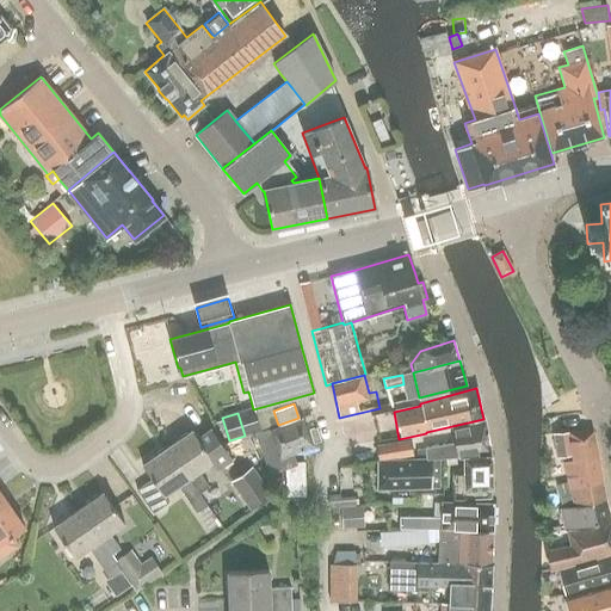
[(270,475),(304,462),(301,451),(312,448),(302,419),(255,434),(270,475)]
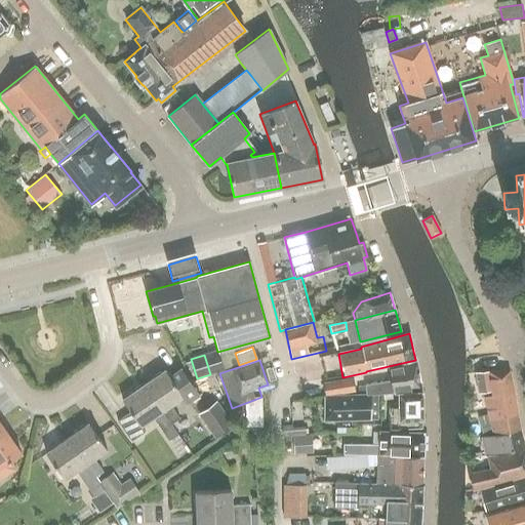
[(397,393),(421,391),(421,390),(416,361),(388,367),(390,380),(365,385),(365,386),(366,395),(370,395),(397,393)]
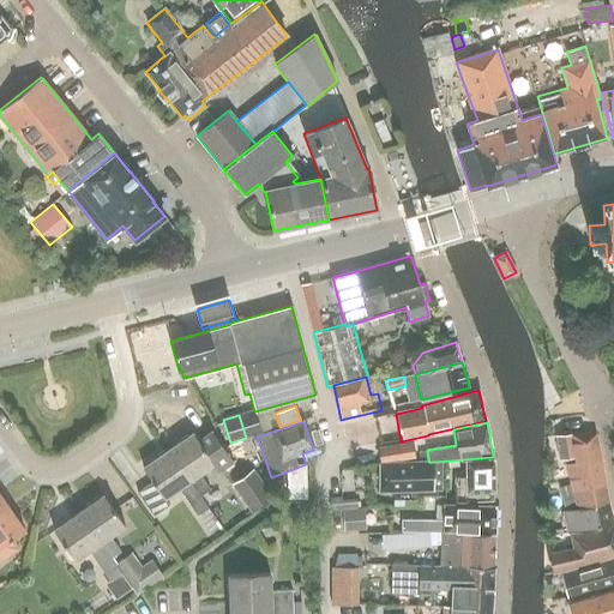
[(198,440),(193,433),(188,435),(186,435),(180,439),(180,443),(168,451),(199,497),(200,495),(210,489),(199,474),(214,464),(218,471),(233,462),(211,432),(198,440)]
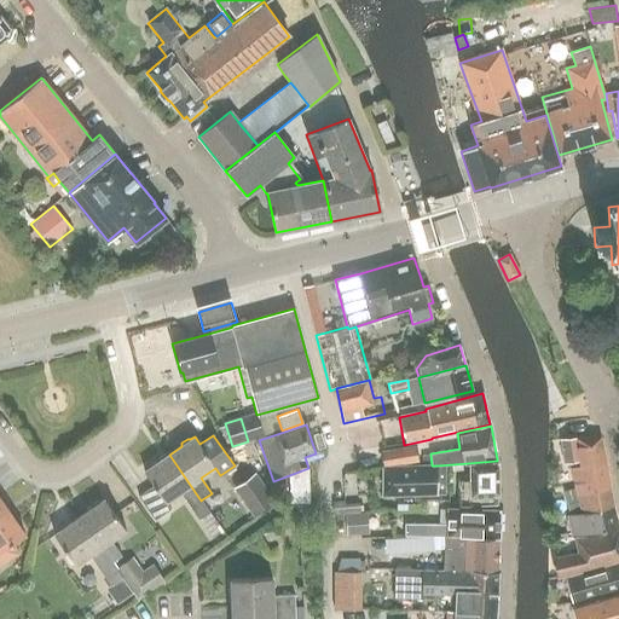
[(577,493),(611,489),(606,462),(601,437),(561,440),(565,463),(570,463),(577,493)]
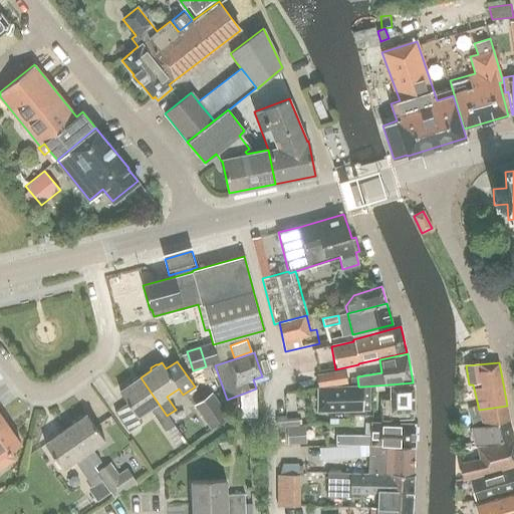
[(358,387),(357,377),(347,379),(345,369),(316,375),(318,389),(358,387)]
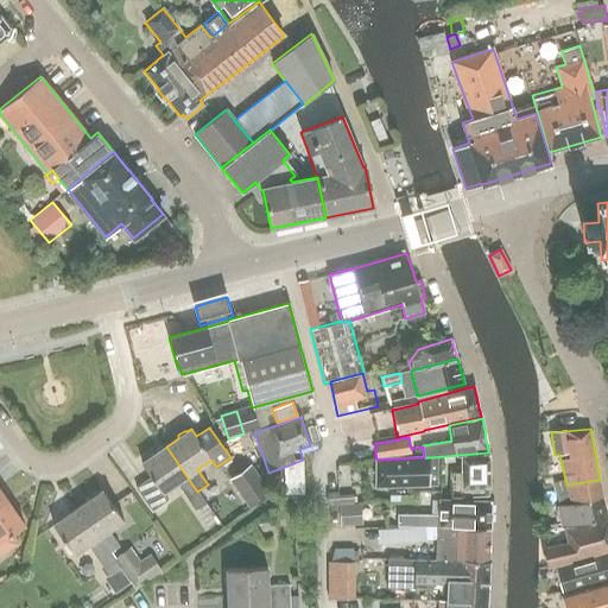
[(177,483),(196,510),(206,502),(198,491),(197,492),(166,447),(154,454),(152,454),(146,457),(145,461),(141,463),(151,476),(135,487),(152,511),(168,500),(163,493),(177,483)]
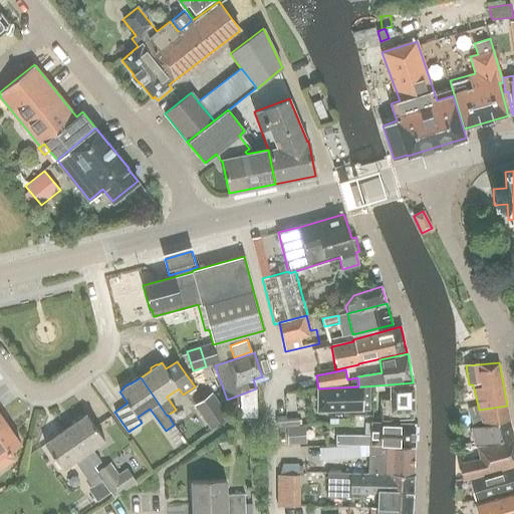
[(413,382),(389,384),(389,400),(380,400),(381,419),(395,418),(395,419),(412,418),(412,411),(413,411),(413,382)]
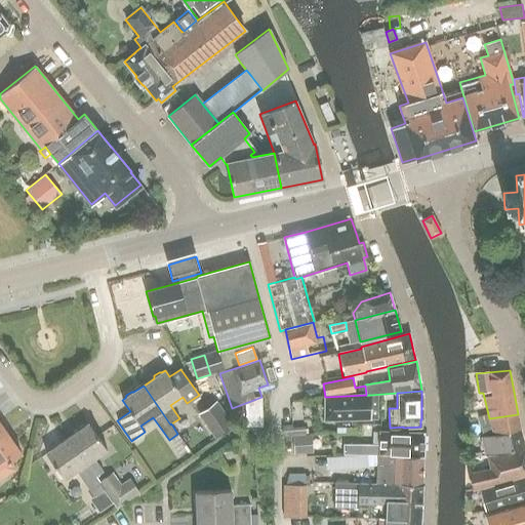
[(366,395),(325,397),(324,397),(325,420),(377,418),(378,395),(370,395),(366,395)]
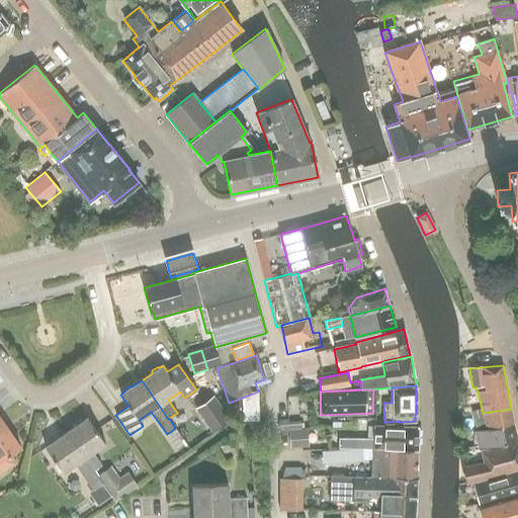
[(211,431),(231,419),(214,395),(195,408),(211,431)]
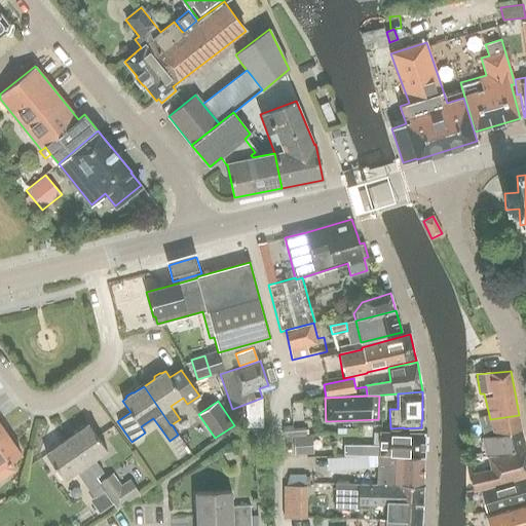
[(494,436),(521,430),(519,415),(490,419),(493,435),(494,436)]
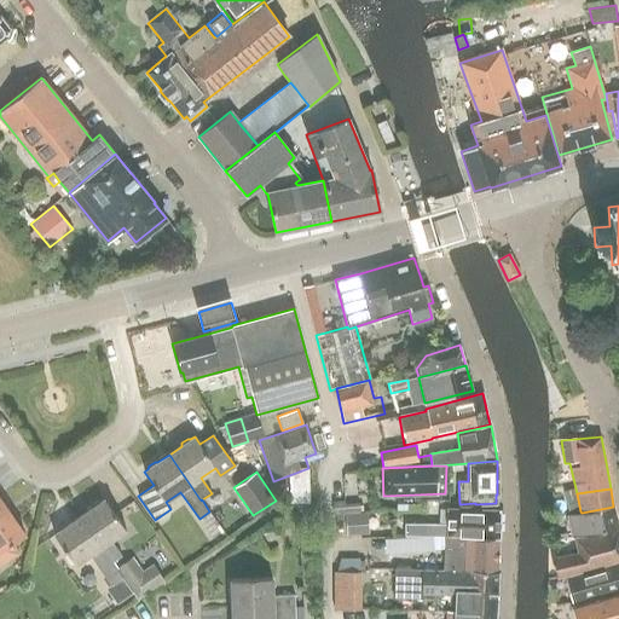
[(104,499),(100,502),(97,502),(92,505),(91,508),(79,516),(111,562),(121,556),(110,541),(126,530),(104,499)]
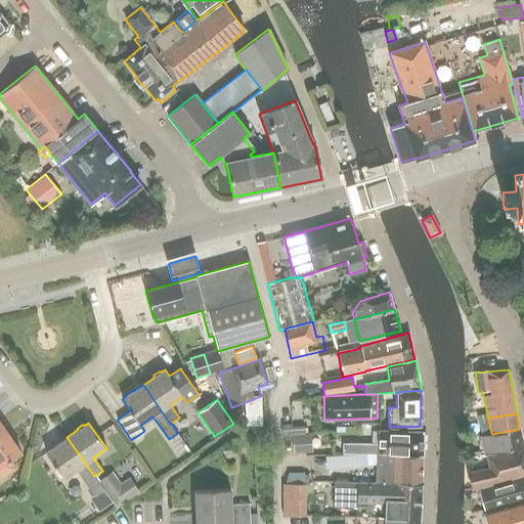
[(282,436),(292,436),(305,435),(304,426),(292,426),(291,423),(281,424),(282,436)]
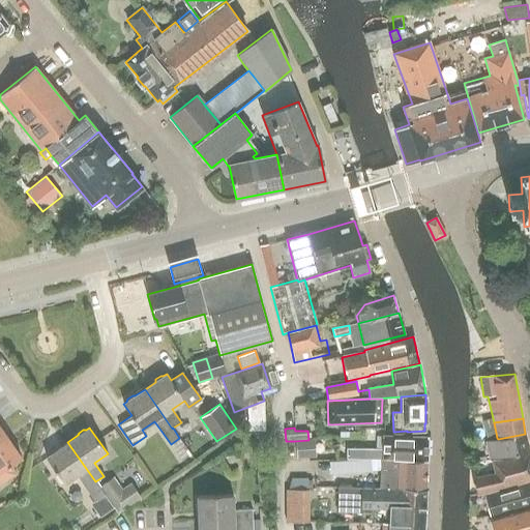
[(492,459),(529,450),(525,434),(498,439),(497,438),(488,439),(492,459)]
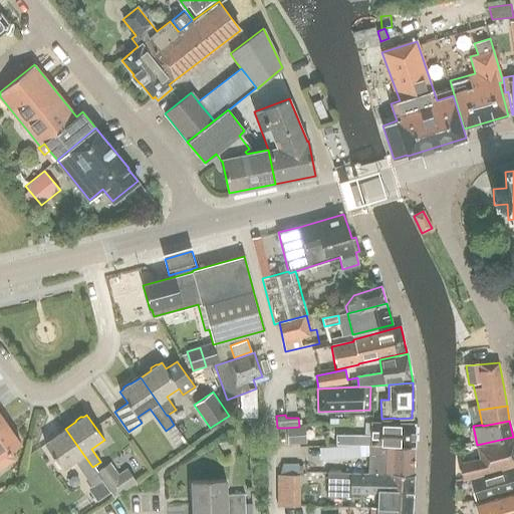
[(356,446),(369,446),(371,446),(414,447),(415,424),(372,423),(372,436),(352,436),(352,437),(352,446),(356,446)]
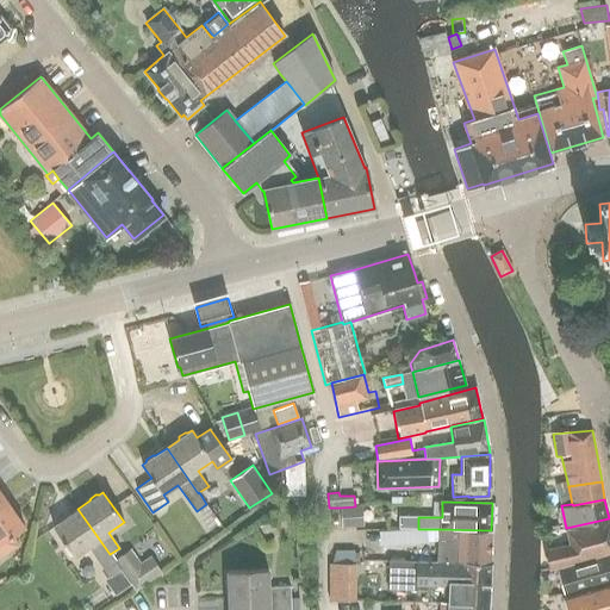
[(7,503),(0,508),(0,559),(19,546),(12,535),(24,527),(7,503)]
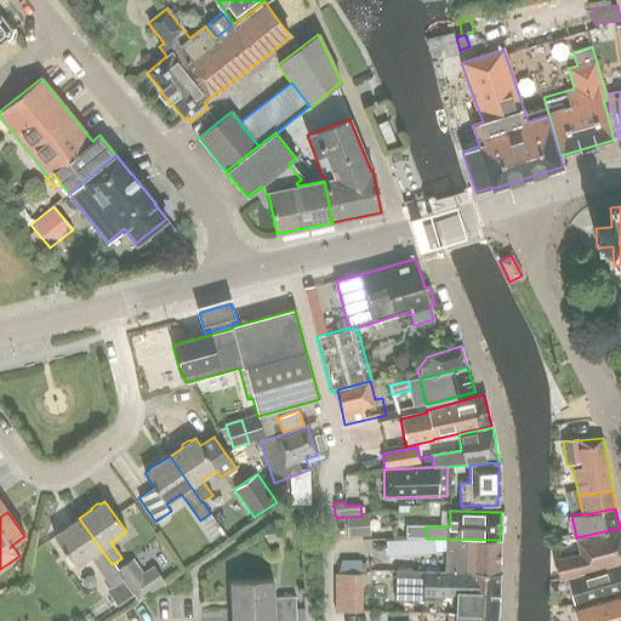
[(370,535),(369,514),(362,516),(346,517),(348,536),(370,535)]
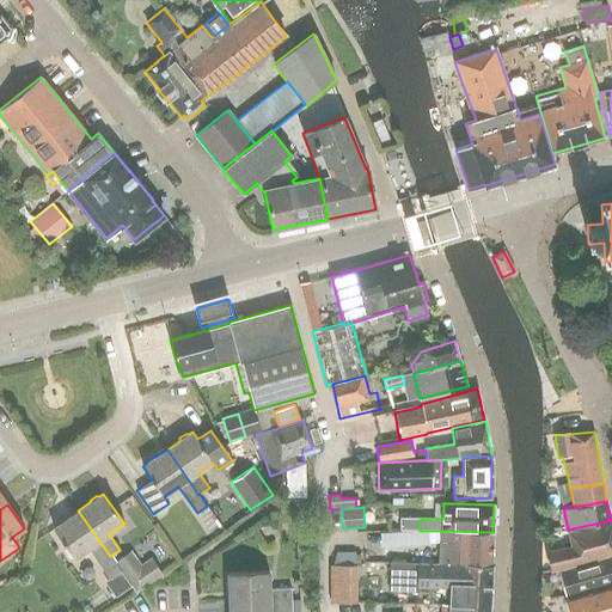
[(74,558),(89,549),(98,564),(99,563),(110,556),(78,510),(66,519),(63,519),(57,522),(57,525),(53,528),(74,558)]
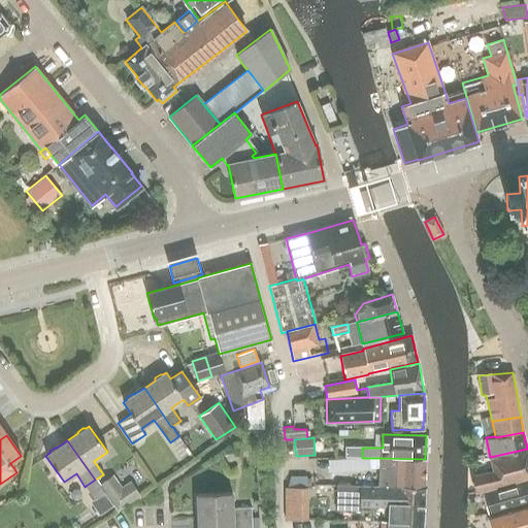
[(362,449),(348,449),(348,459),(361,458),(362,458),(362,449)]
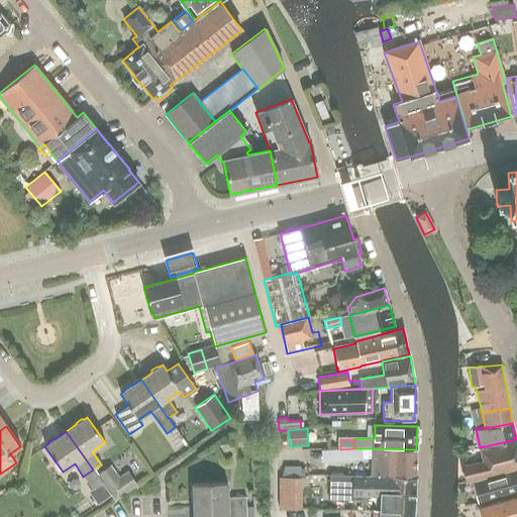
[(516,442),(516,439),(480,447),(483,460),(463,463),(466,482),(516,468),(516,442)]
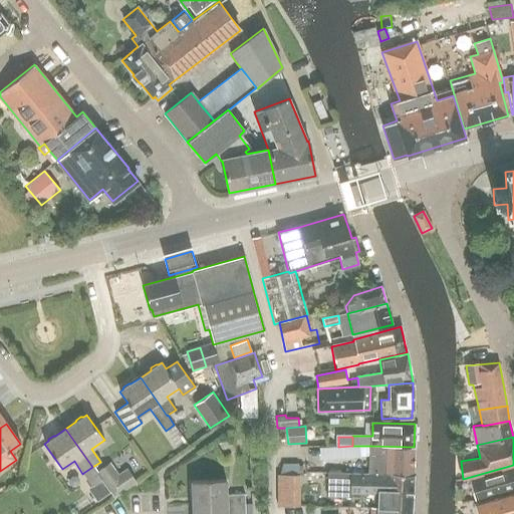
[(357,457),(356,446),(352,446),(351,446),(338,447),(330,447),(331,458),(357,457)]
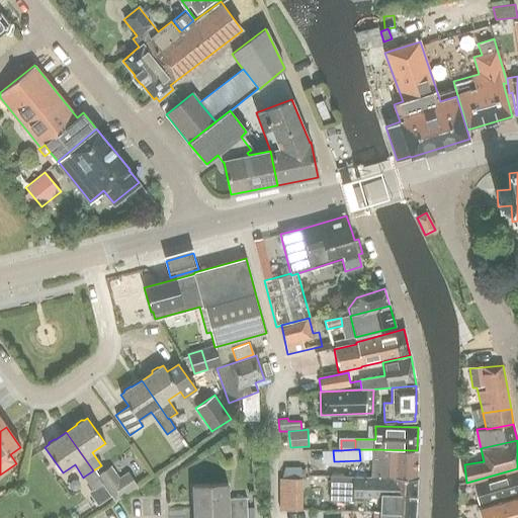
[(417,479),(417,450),(374,449),(372,449),(359,449),(360,460),(371,459),(370,478),(417,480),(417,479)]
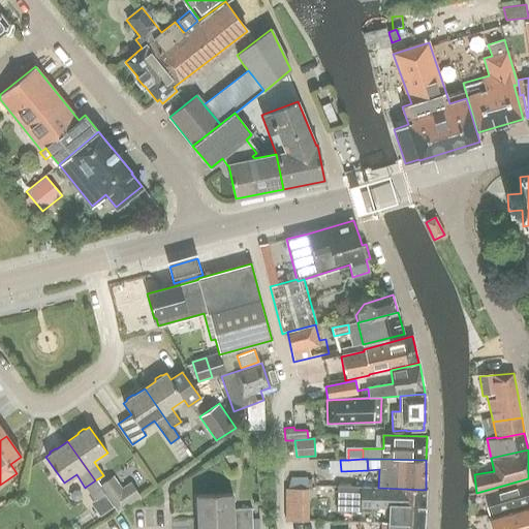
[(122,487),(114,475),(99,485),(118,511),(141,496),(130,481),(122,487)]
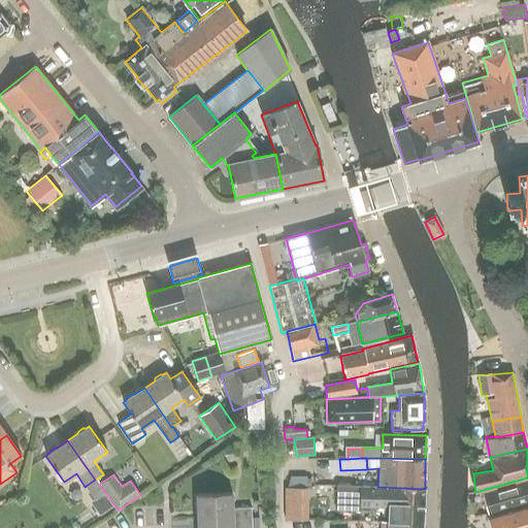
[(495,512),(527,500),(527,479),(483,491),(488,512),(495,512)]
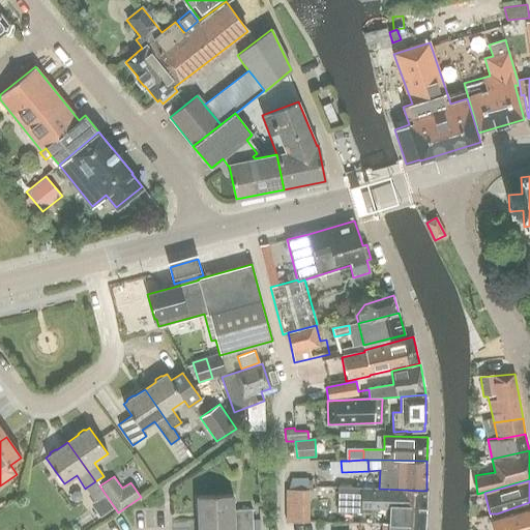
[(95,481),(86,488),(92,497),(101,491),(95,481)]
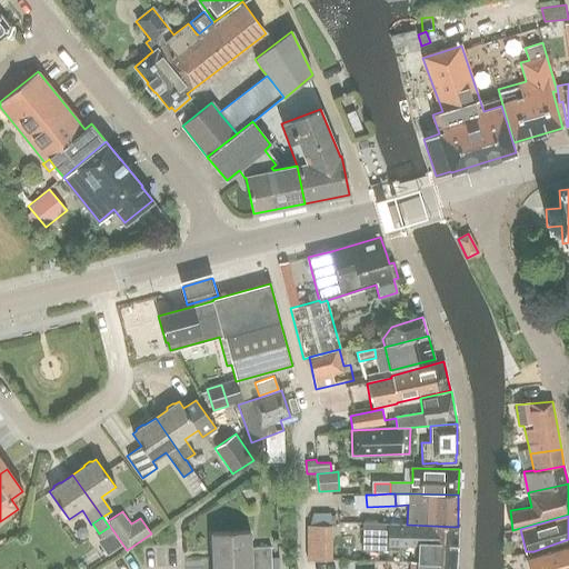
[(458,527),(407,525),(362,523),(362,549),(389,550),(389,547),(420,547),(419,563),(456,565),(458,527)]
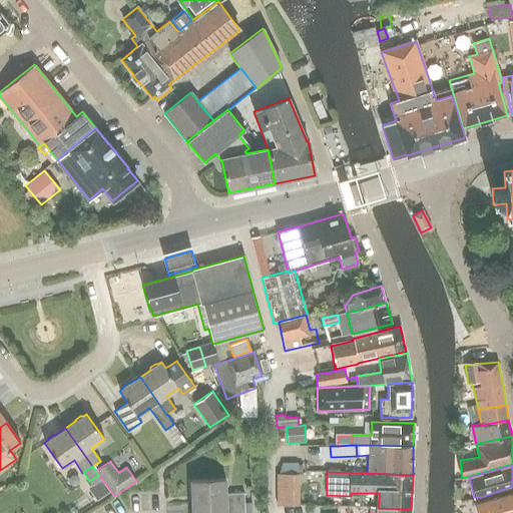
[(279,505),(293,504),(293,478),(279,478),(279,505)]
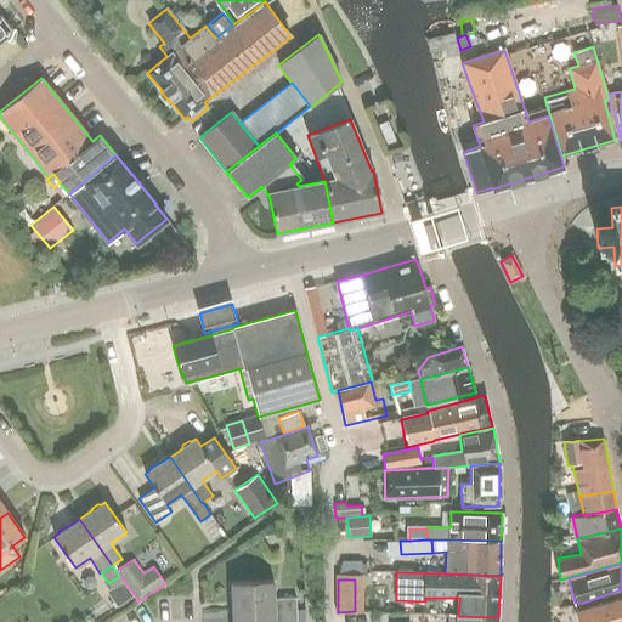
[(118,608),(134,597),(123,581),(107,592),(118,608)]
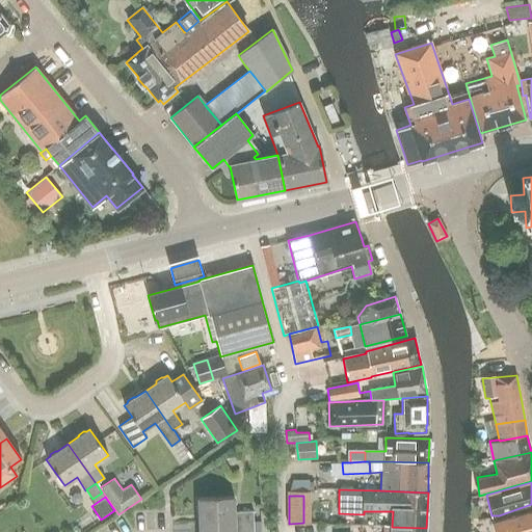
[(198,525),(254,523),(253,511),(234,512),(234,497),(197,498),(198,525)]
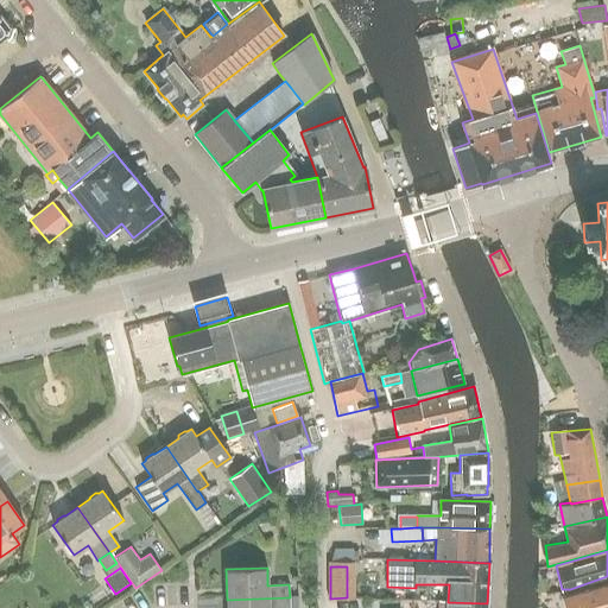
[(607,607),(607,576),(570,589),(562,589),(563,593),(561,594),(565,607),(607,607)]
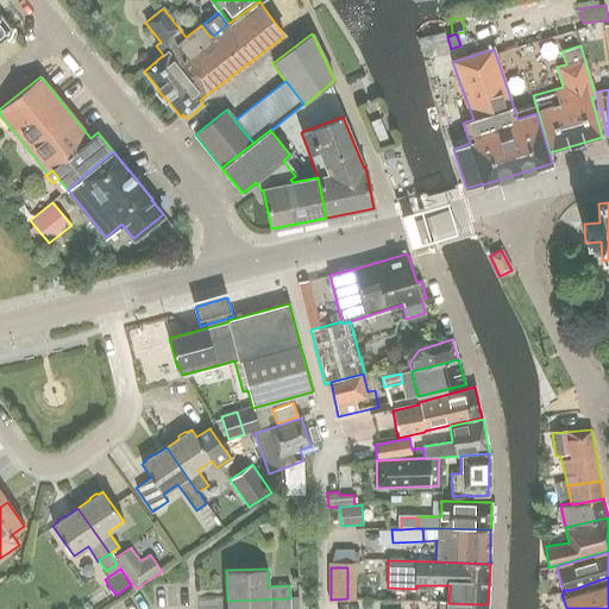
[(227,608),(290,608),(290,598),(227,601),(227,608)]
